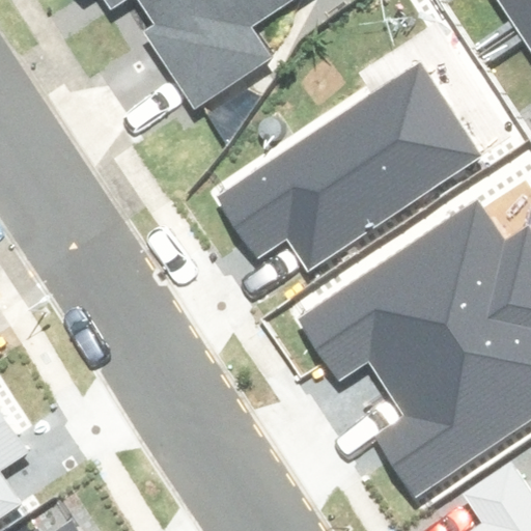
[(325,0),(94,0),(114,30),(149,7),(172,44),(162,51),(204,119),(284,70),(264,38),(325,0)]
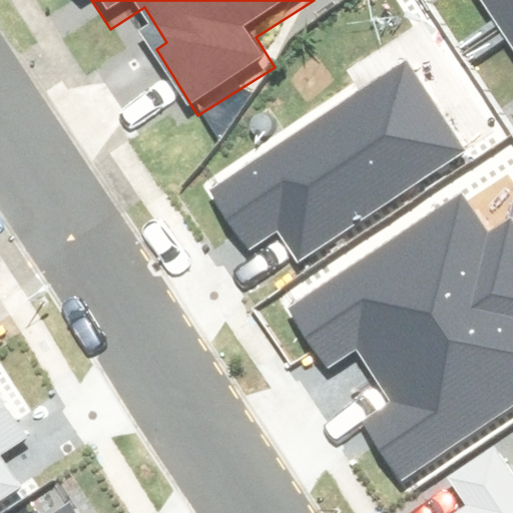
[(512,0),(479,0),(502,34),(512,26),(512,0)]
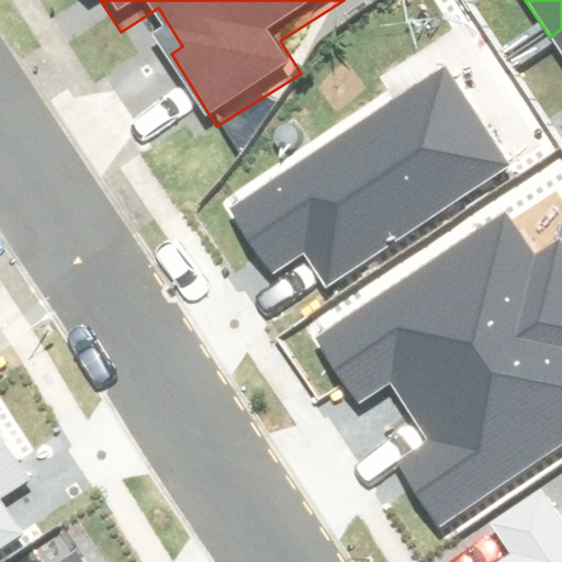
[(561,29),(550,37),(561,56),(561,29)]
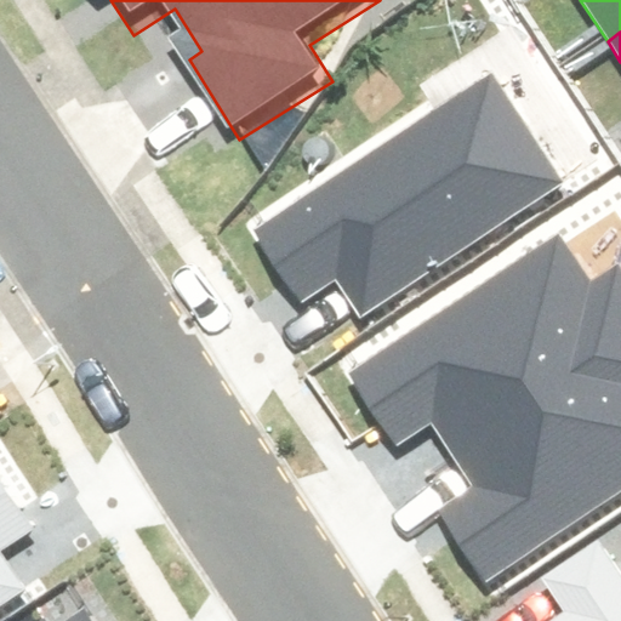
[(567,181),(494,72),(255,229),(305,303),(336,283),(359,317),(567,181)]
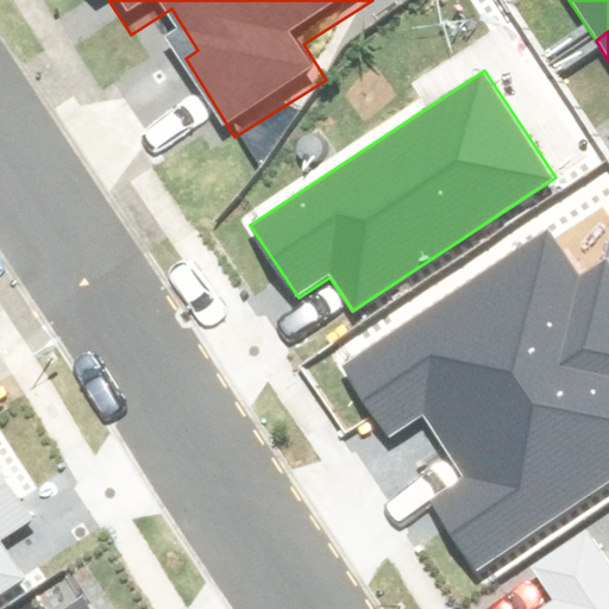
[(551,245),(350,377),(391,438),(424,416),(452,459),(608,355),(608,278),(584,295),(551,245)]
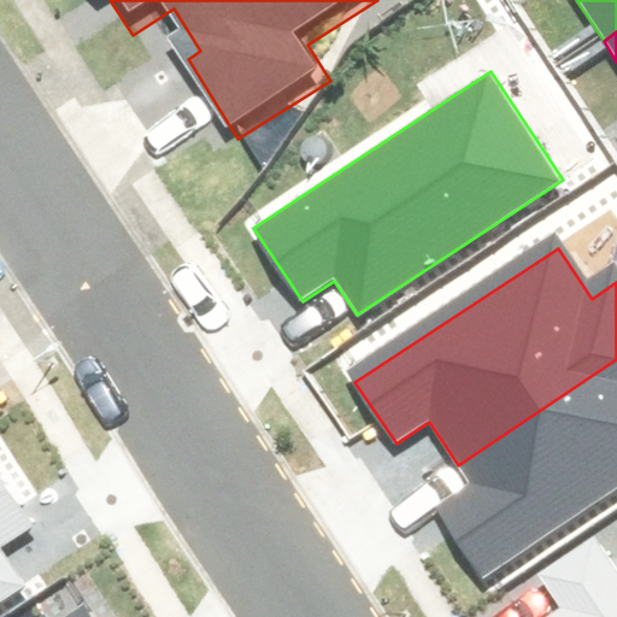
[(616,492),(616,359),(458,465),(482,501),(451,523),(487,577),(616,492)]
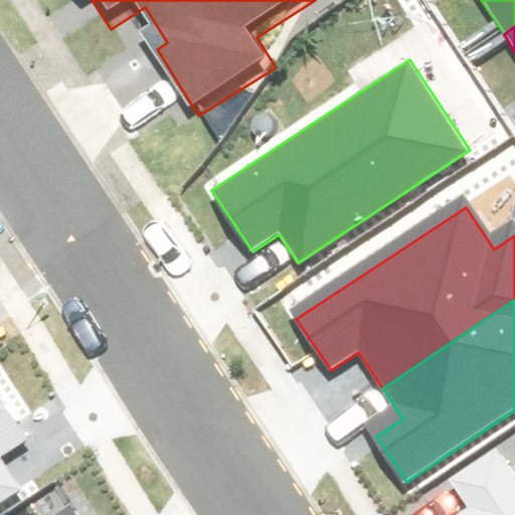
[(0,396),(0,509),(51,477),(0,396)]
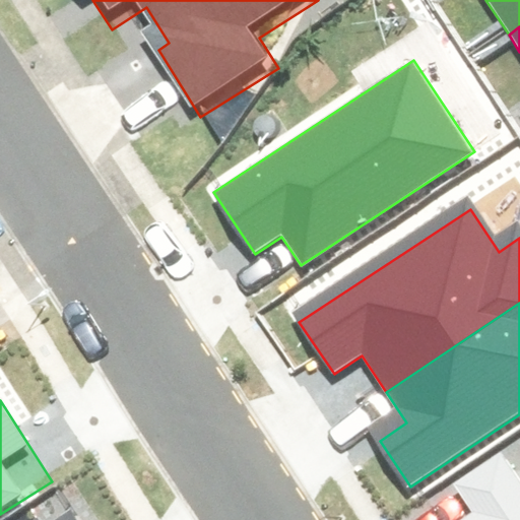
[(482,519),(480,519),(519,519),(519,464),(518,460),(465,494),(482,519)]
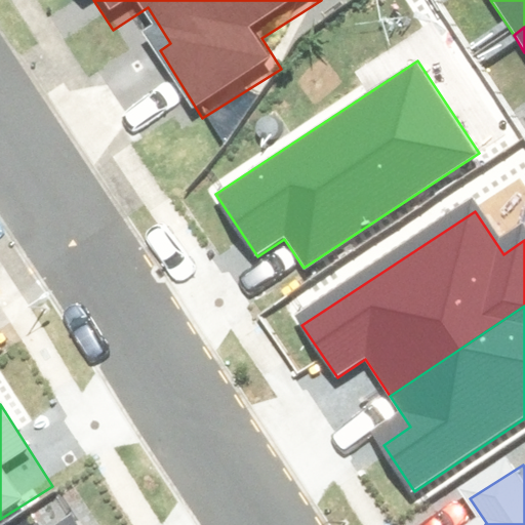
All buildings are outlined.
